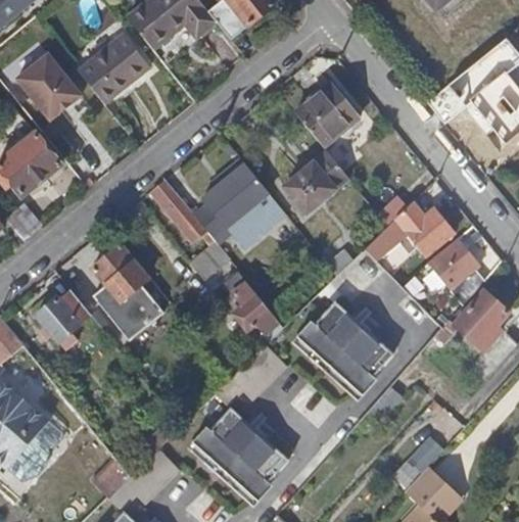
[(0,40),(41,6),(37,0),(0,0),(0,40)]
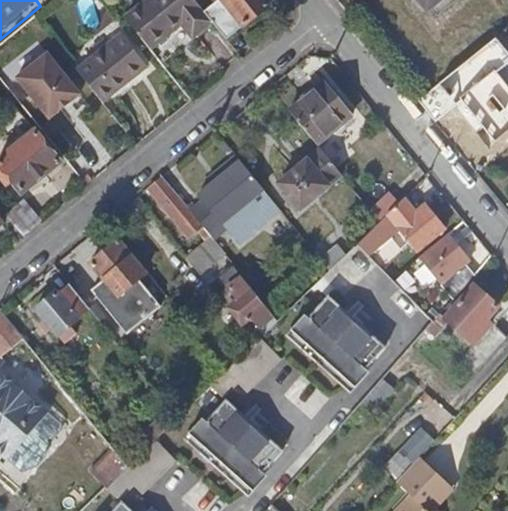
[(203,14),(192,0),(146,0),(123,19),(148,51),(179,26),(189,39),(210,21),(203,14)]
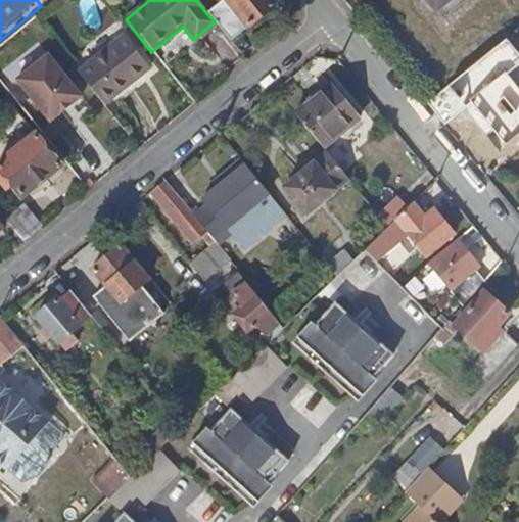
[(225,0),(207,14),(215,21),(230,42),(274,6),(269,0),(225,0)]
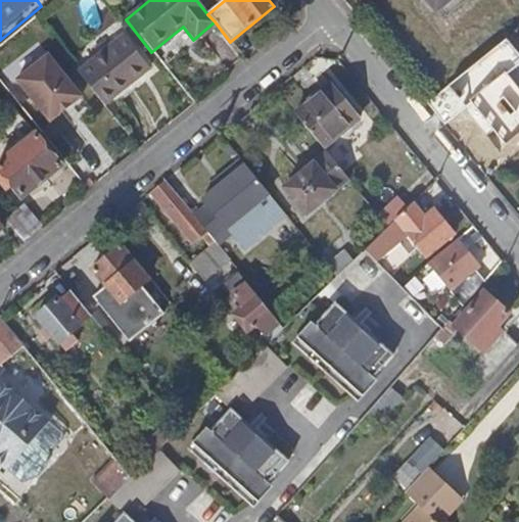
[(424,0),(433,11),(445,0),(424,0)]
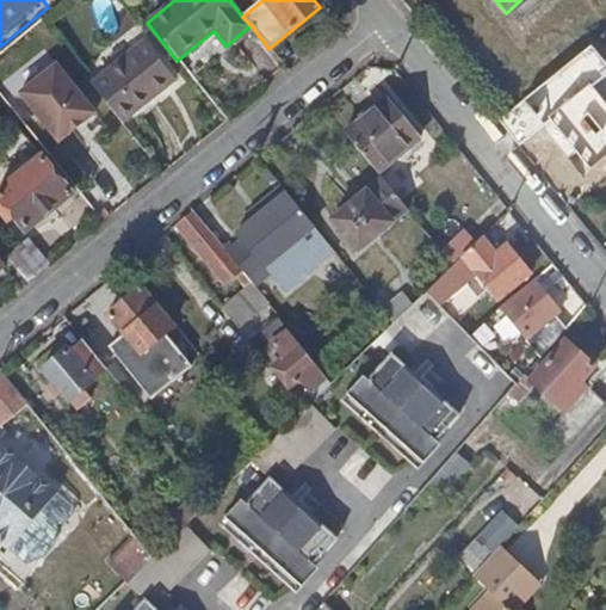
[(142,42),(90,85),(119,121),(158,90),(160,93),(174,81),(142,42)]
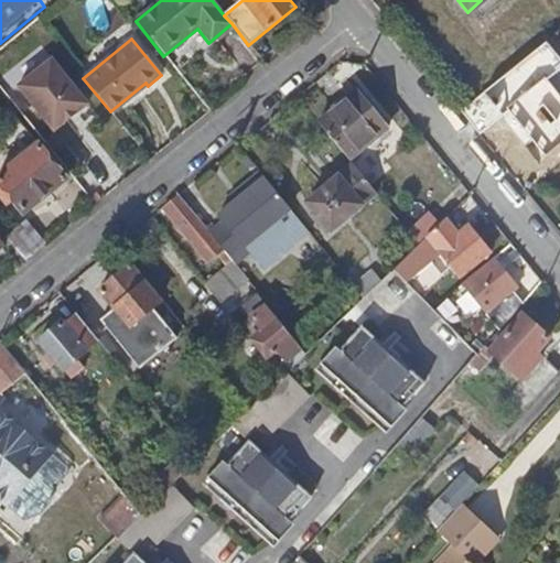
[(559,139),(559,62),(541,40),(456,108),(477,133),(501,115),(536,159),(559,139)]
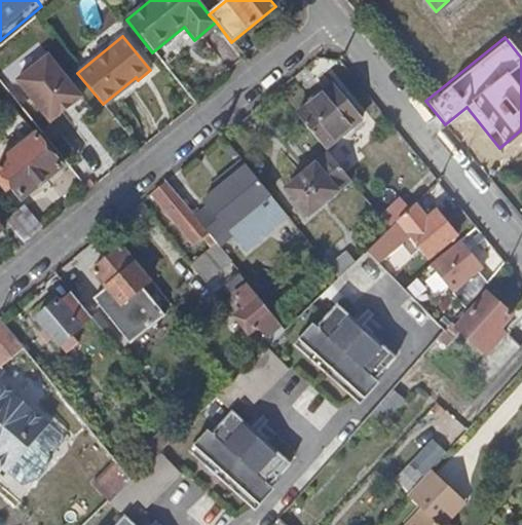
[(15,80),(49,122),(80,98),(47,55),(15,80)]
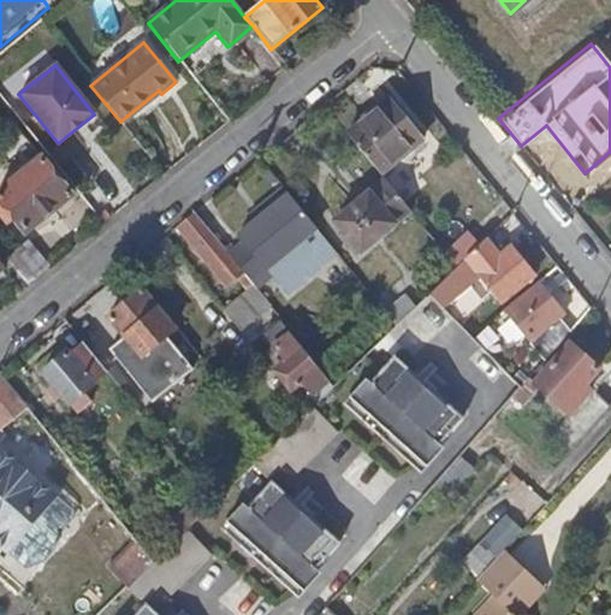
[(346,135),(380,177),(421,143),(384,96),(360,116),(363,120),(346,135)]
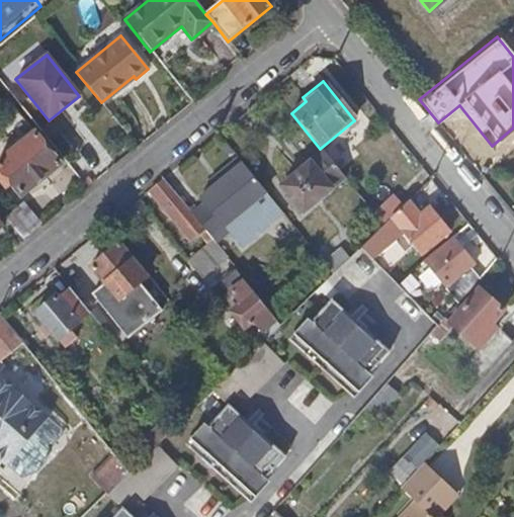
[(38,138),(36,135),(0,163),(0,180),(6,188),(11,184),(22,197),(61,165),(38,138)]
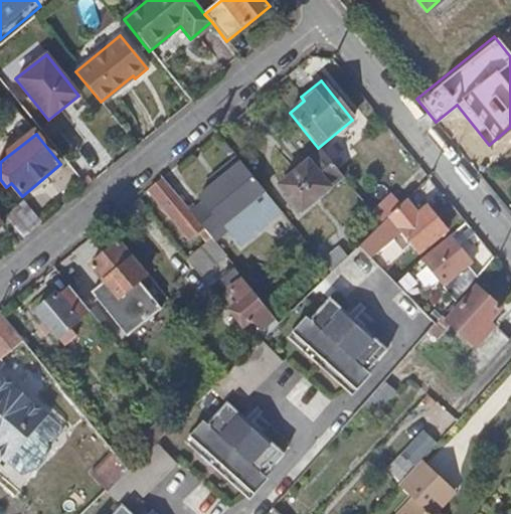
[(302,212),(342,178),(321,152),(280,186),(302,212)]
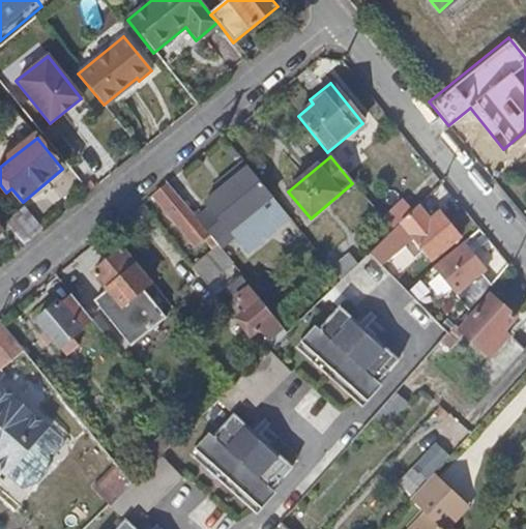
[(217,181),(223,187),(245,168),(240,162),(217,181)]
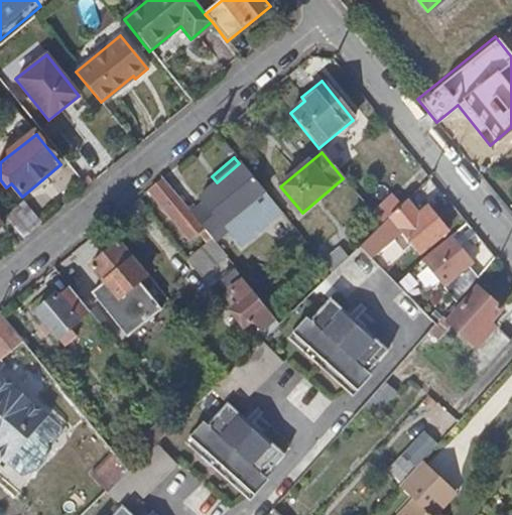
[(203,203),(189,214),(211,239),(214,243),(227,232),(223,227),(235,217),(261,194),(263,192),(239,163),(217,182),(199,198),(203,203)]
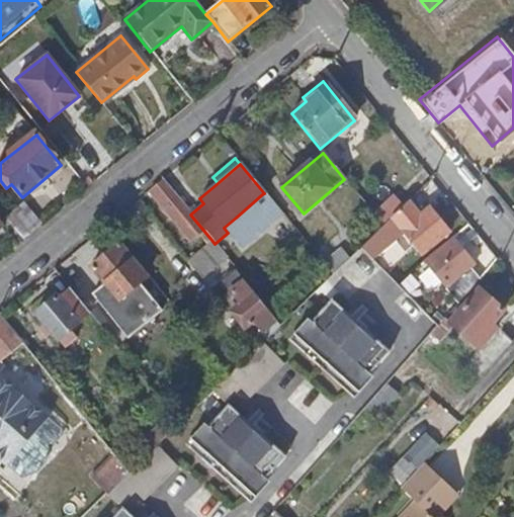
[(206,244),(211,240),(190,214),(161,180),(148,191),(188,241),(197,234),(206,244)]
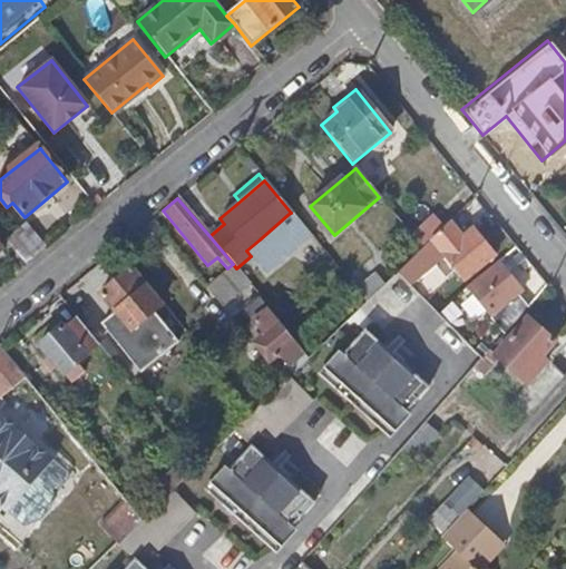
[(289,214),(260,239),(270,253),(300,227),(289,214)]
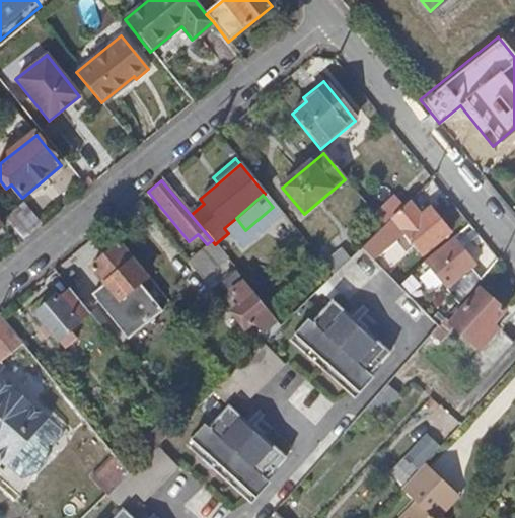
[(387,202),(372,214),(383,227),(397,213),(387,202)]
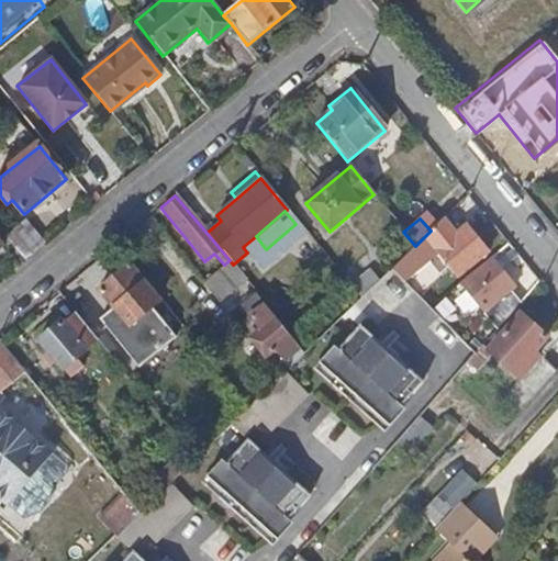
[(24,260),(43,246),(24,222),(6,236),(24,260)]
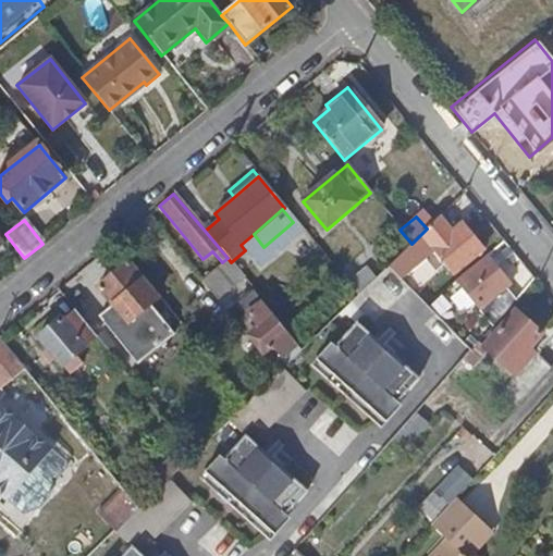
[(412,244),(402,252),(416,271),(430,259),(424,251),(430,246),(454,275),(482,252),(461,226),(450,235),(437,220),(427,229),(412,244)]
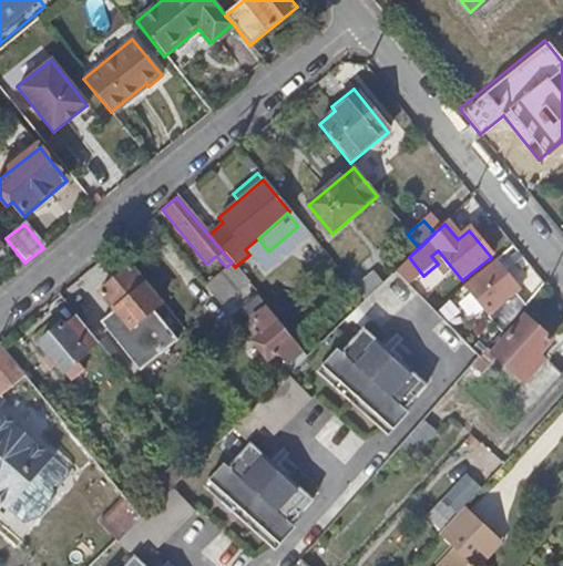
[(226,267),(205,285),(211,291),(237,269),(235,267),(232,263),(226,267)]
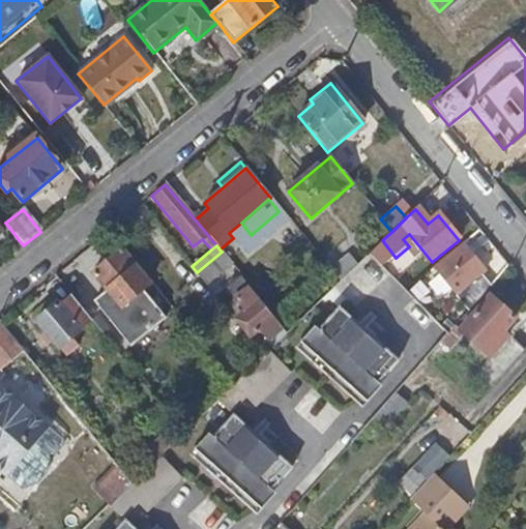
[(91,273),(96,280),(106,292),(115,285),(123,295),(143,278),(120,251),(91,273)]
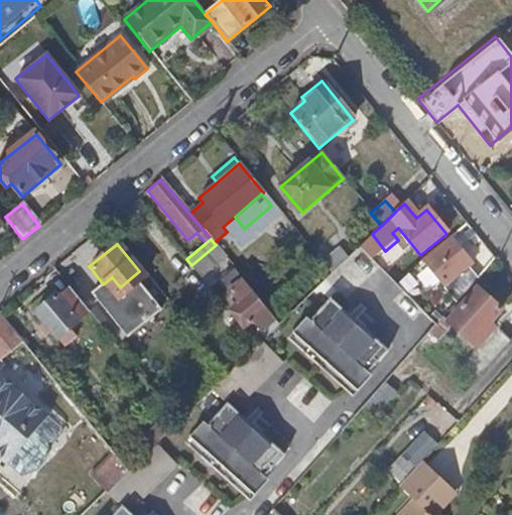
[(451,287),(461,296),(480,274),(470,266),(451,287)]
